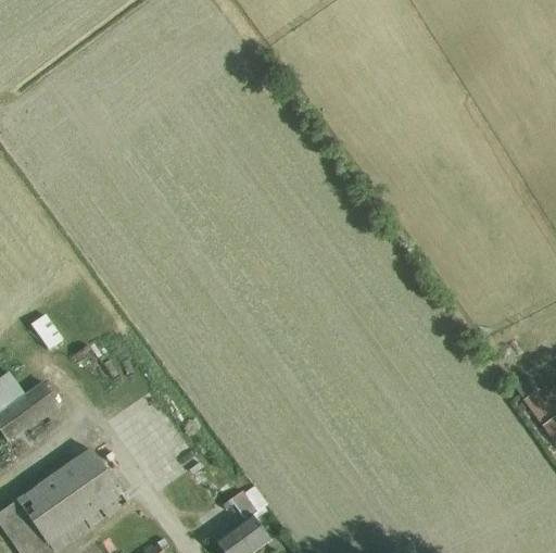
[(62,338),(45,314),(30,324),(48,349),(62,338)]
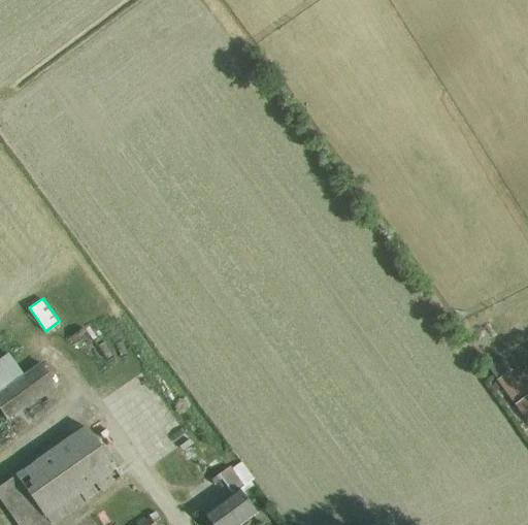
[(76,332),(85,343),(98,333),(90,322),(76,332)]
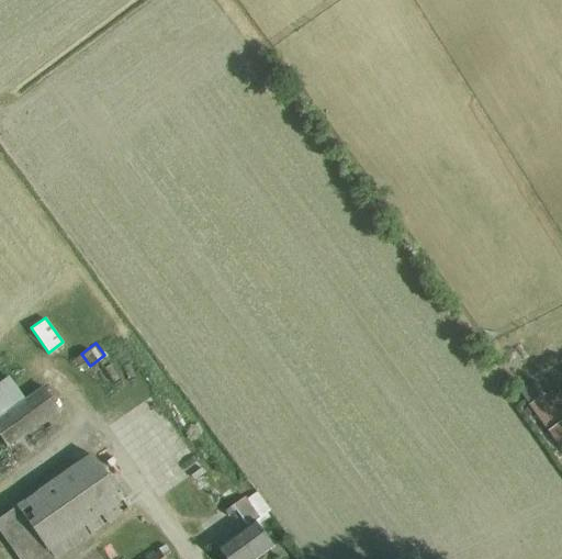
[(0,435),(8,446),(59,407),(44,386),(26,399),(11,377),(0,384),(0,435)]
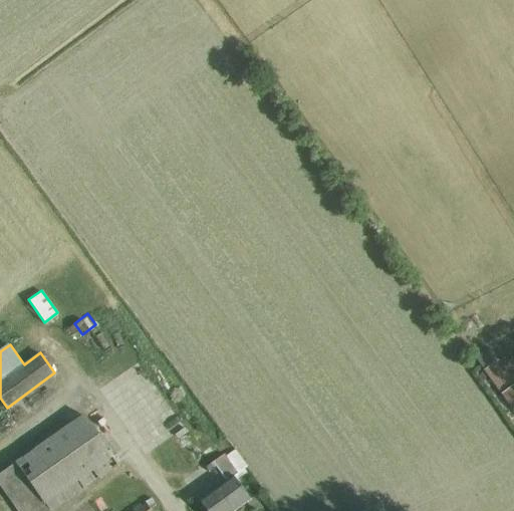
[(513,380),(498,358),(485,368),(513,409),(513,380)]
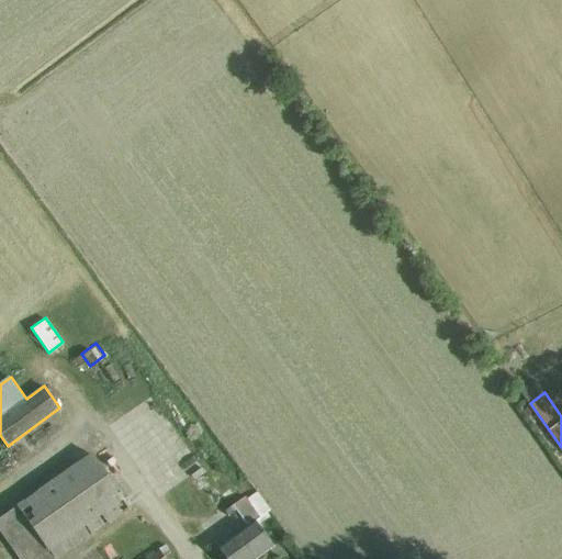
[(0,516),(0,528),(21,558),(55,558),(130,507),(91,453),(0,516)]
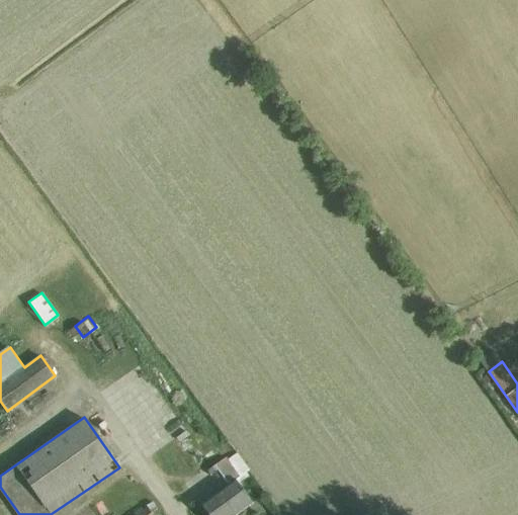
[(234,451),(226,456),(214,464),(228,483),(200,503),(208,514),(234,514),(252,502),(236,479),(240,476),(239,475),(246,469),(234,451)]
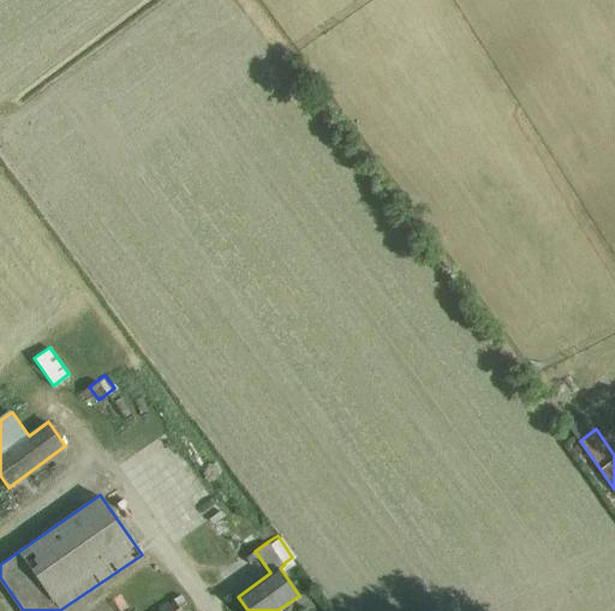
[(181,610),(175,600),(160,610),(181,610)]
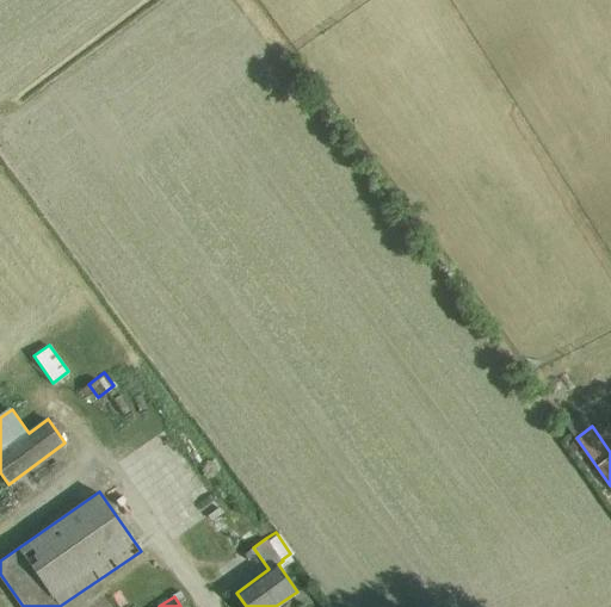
All buildings are outlined.
